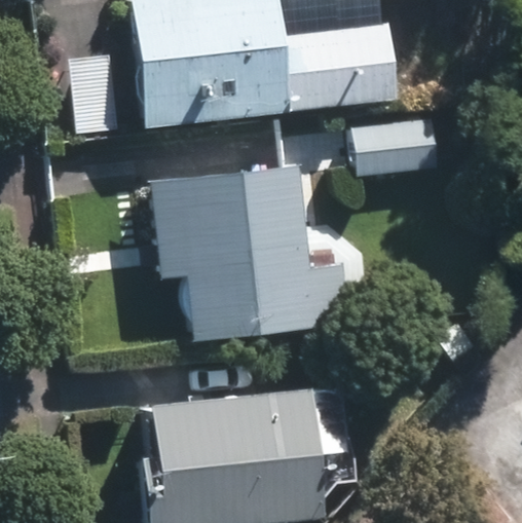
[(281,0),(132,0),(148,128),(398,98),(389,27),(286,39),(281,0)]
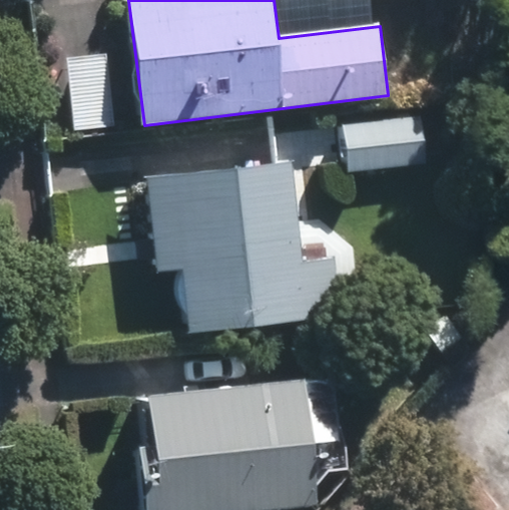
[(118,126),(109,55),(66,60),(75,131),(118,126)]
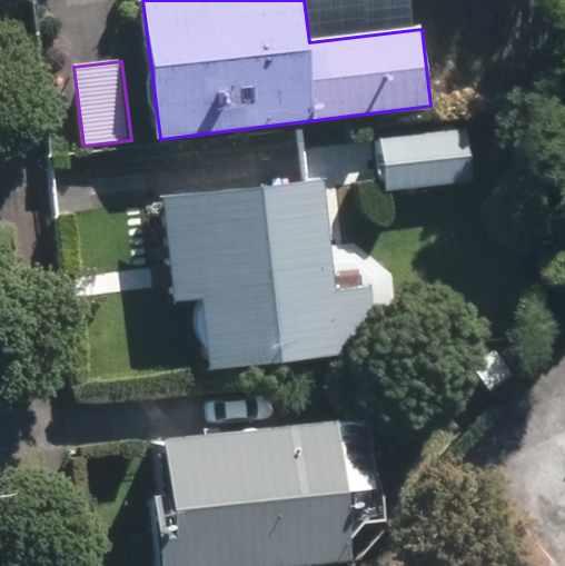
[(467,130),(380,140),(387,195),(474,185),(467,130)]
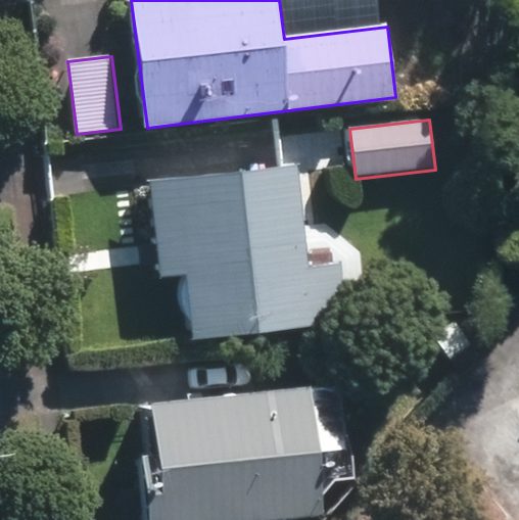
[(144,180),(156,274),(184,271),(193,339),(352,320),(345,263),(311,267),(297,160),(144,180)]
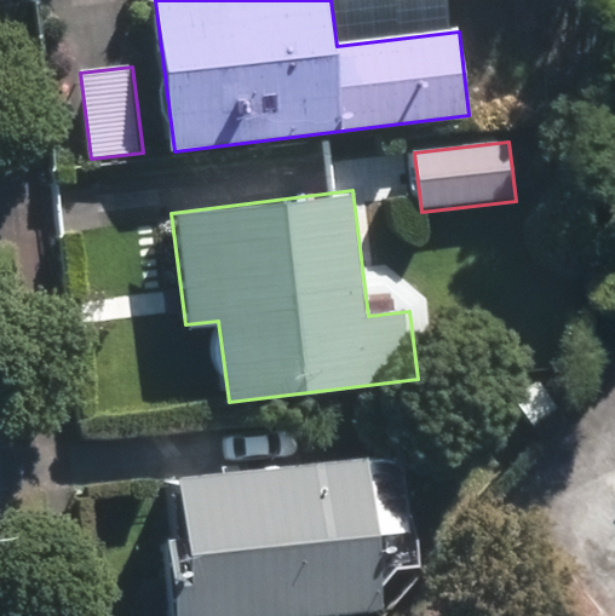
[(360,448),(174,472),(183,535),(161,539),(171,615),(277,615),(380,603),(360,448)]
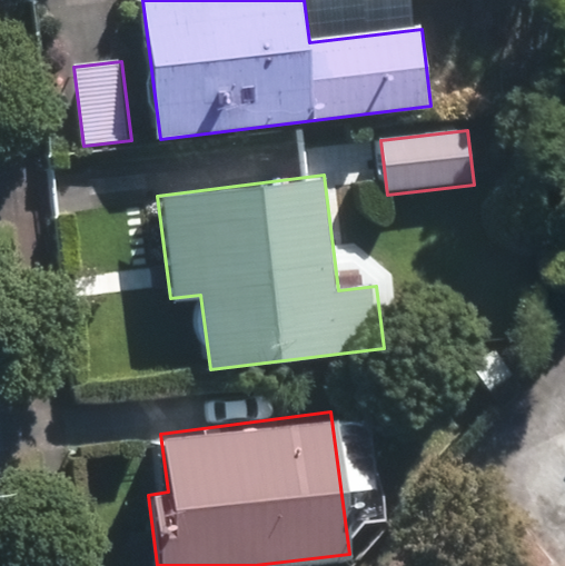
All buildings are outlined.
